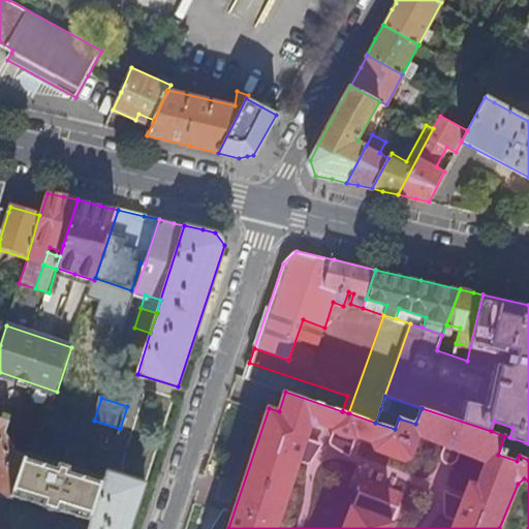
[(47,424),(115,445),(120,429),(94,421),(52,407),(47,424)]
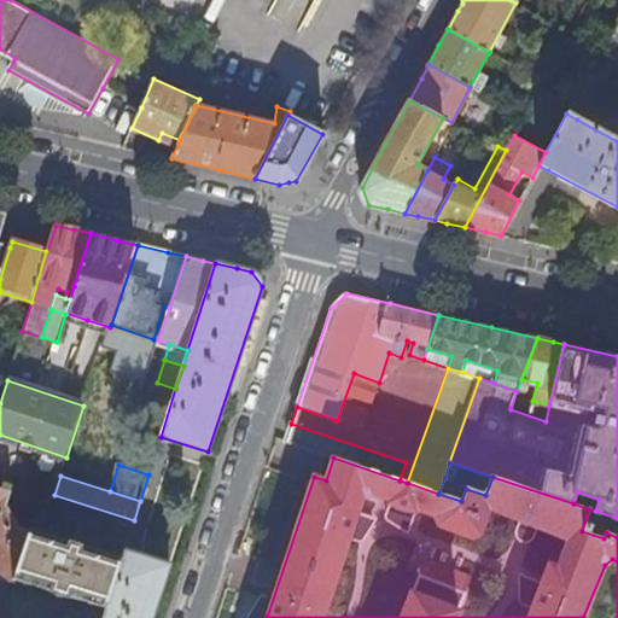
[(0,617),(3,617),(16,581),(31,532),(19,529),(7,505),(11,494),(0,489),(0,617)]
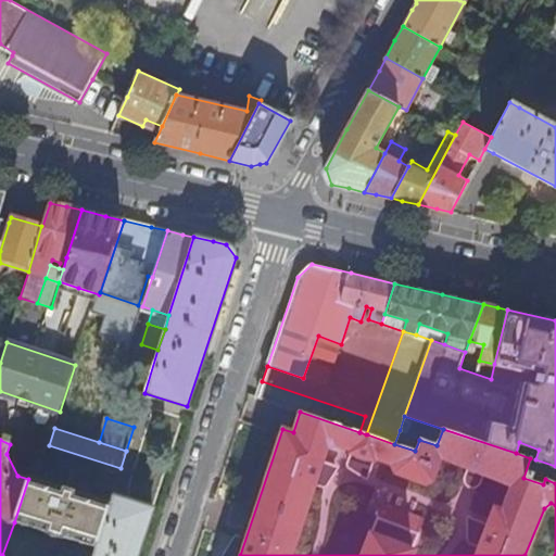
[(37,452),(27,449),(20,470),(30,474),(37,452)]
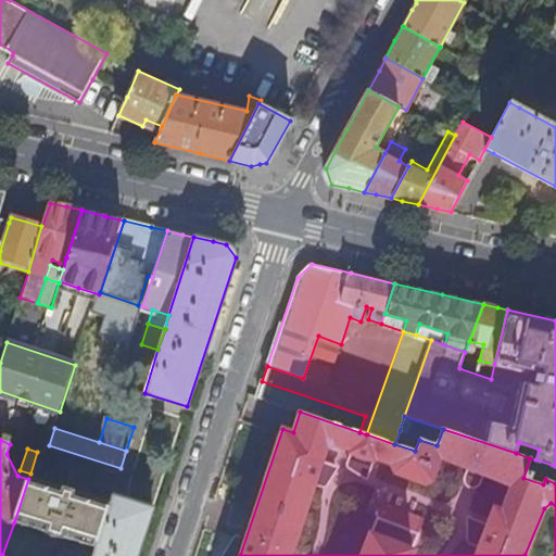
[(37,452),(30,474),(28,479),(14,522),(96,547),(110,501),(38,479),(46,454),(37,452)]
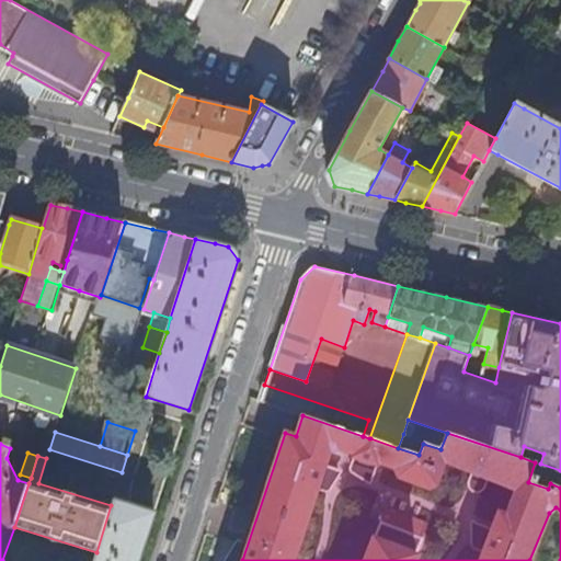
[(138,560),(155,514),(113,501),(111,505),(96,552),(93,560),(138,560)]
